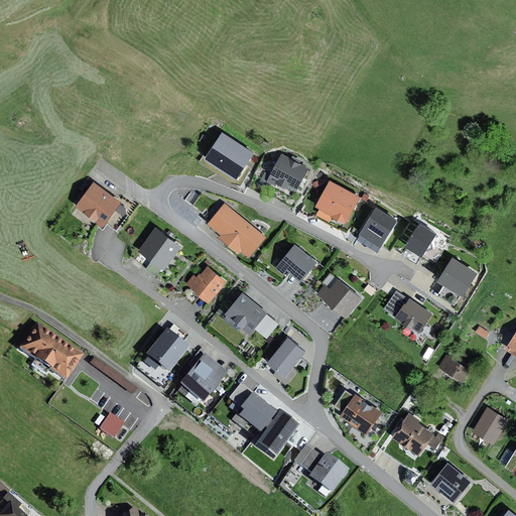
[(240,189),(255,159),(211,137),(203,151),(213,156),(206,171),(240,189)]
